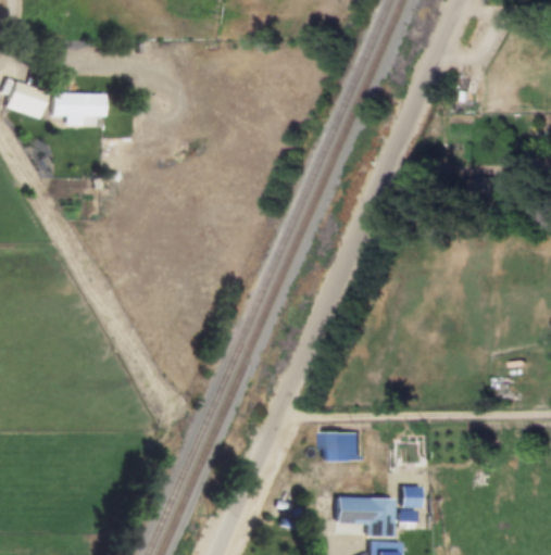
[(44,112),(50,91),(15,82),(10,102),(44,112)]
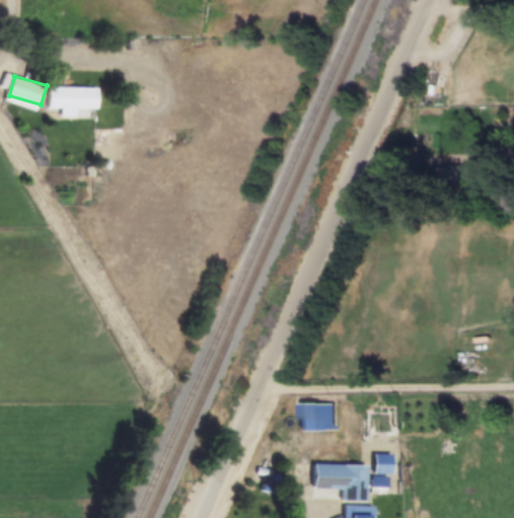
[(99,87),(51,87),(51,108),(99,108),(99,87)]
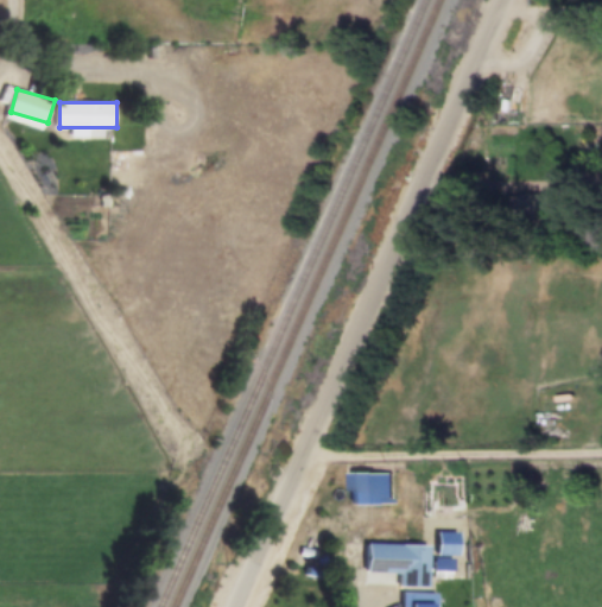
[(380,472),(357,472),(357,505),(380,505),(380,472)]
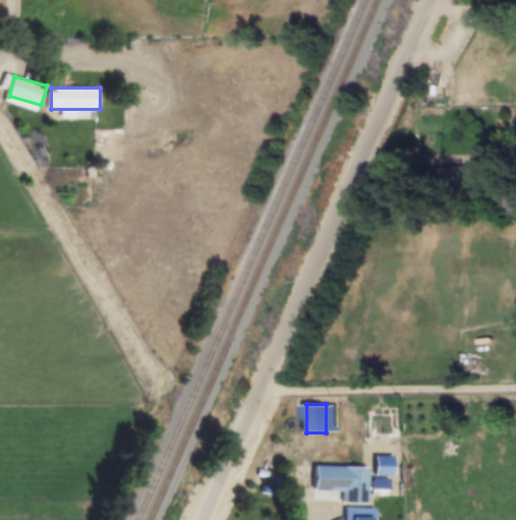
[(396,477),(396,455),(377,455),(377,477),(396,477)]
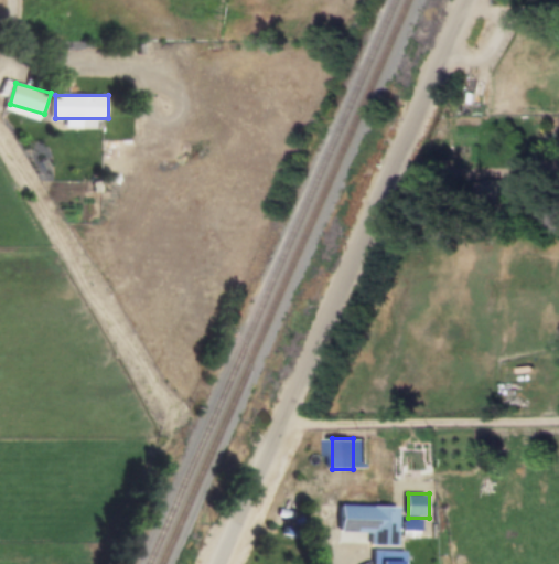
[(374,544),(400,545),(401,506),(344,504),(343,532),(374,533),(374,544)]
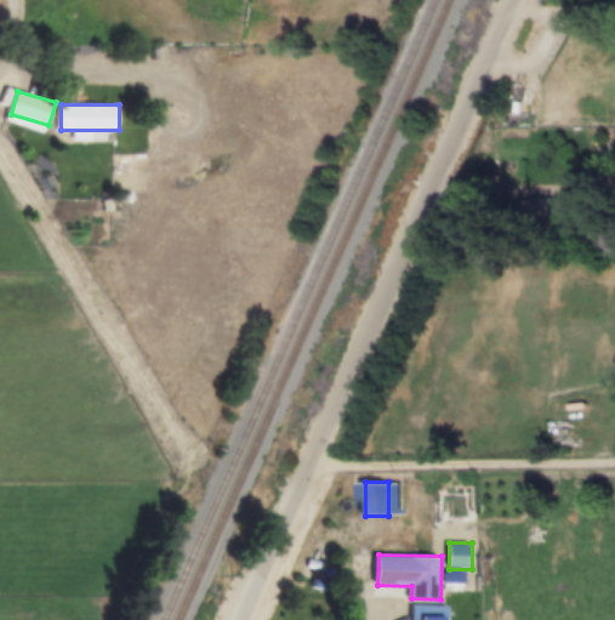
[(409,619),(450,619),(451,606),(410,606),(409,619)]
